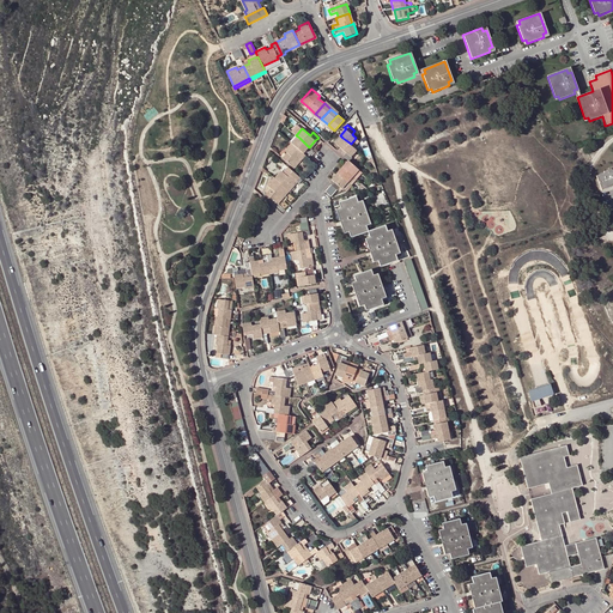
[(293,144),(303,153),(309,147),(299,138),(293,144)]
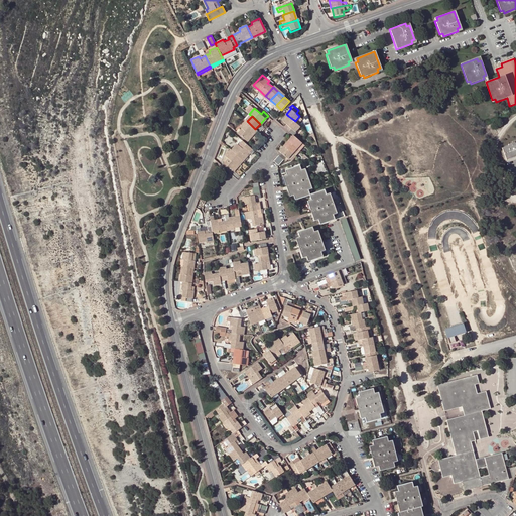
[(291,128),(289,131),(293,135),(294,135),(296,133),(295,131),(300,126),(296,123),(295,121),(288,116),(283,121),(286,123),(291,128)]
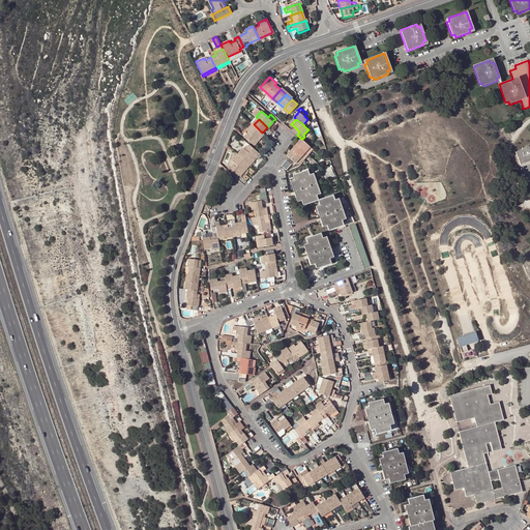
[(248,133),(244,137),(253,144),(263,133),(262,133),(254,124),(253,123),(246,130),(248,133)]
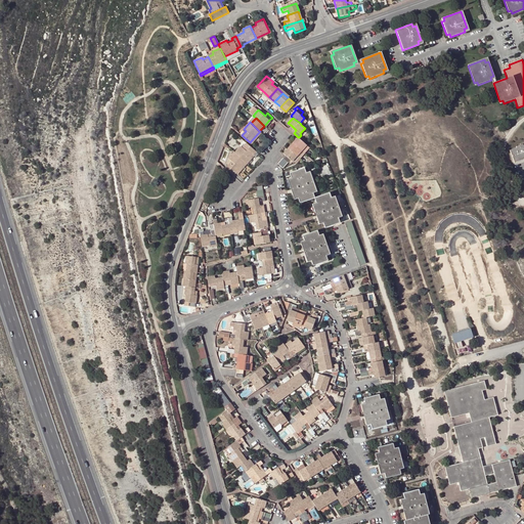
[(260,131),(250,142),(252,144),(262,133),(260,131)]
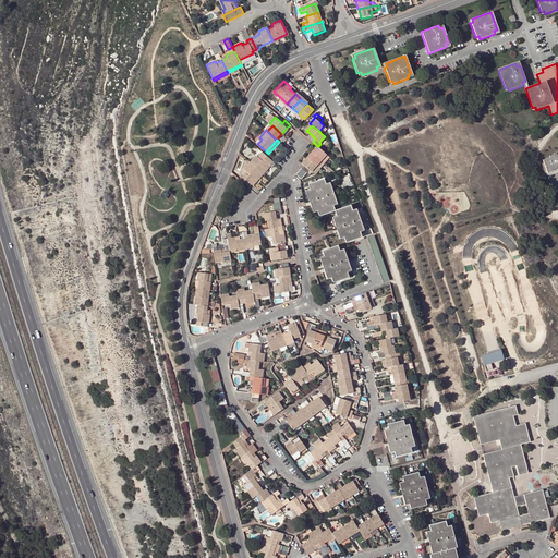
[(318,146),(317,146),(312,152),(322,160),(327,154),(318,146)]
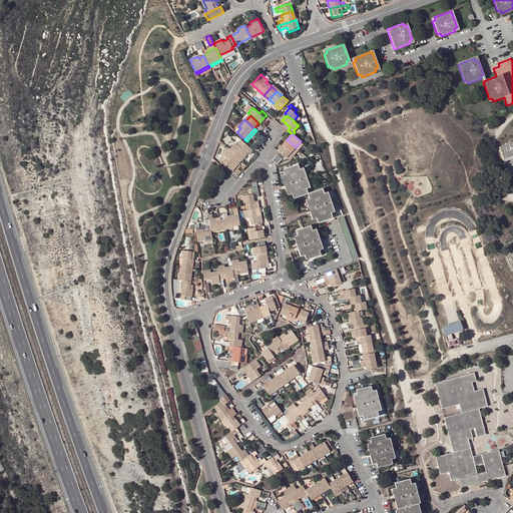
[(291,152),(296,147),(287,139),(283,144),(291,152)]
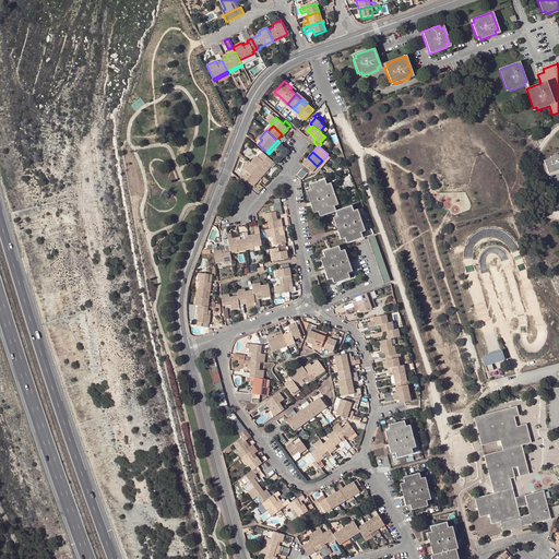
[(262,173),(273,161),(264,153),(260,158),(258,156),(251,163),(262,173)]
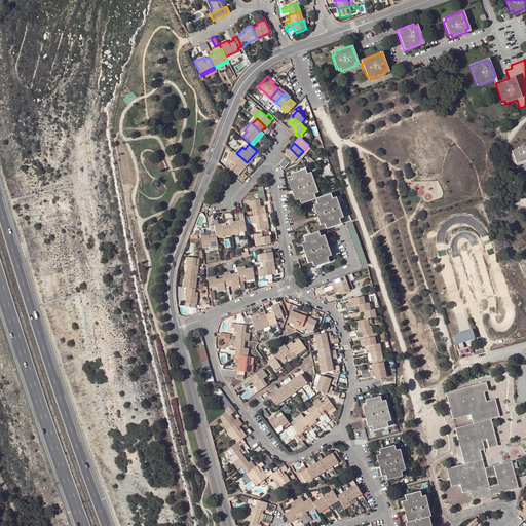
[(525,145),(525,146),(519,149),(512,151),(517,163),(520,162),(520,161),(525,158),(525,145)]
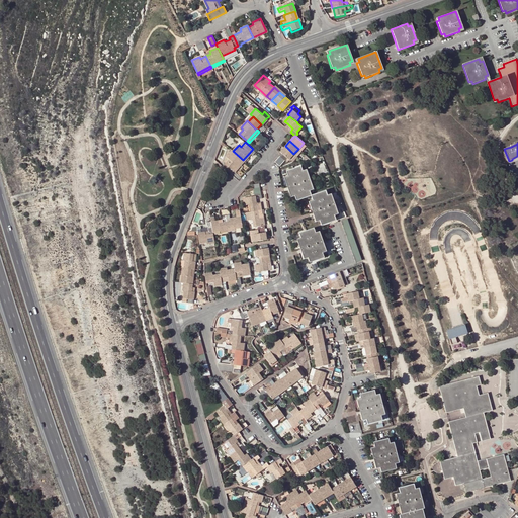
[(289,159),(293,154),(285,146),(280,151),(281,152),(282,154),(280,156),(285,161),(285,160),(287,162),(289,159)]
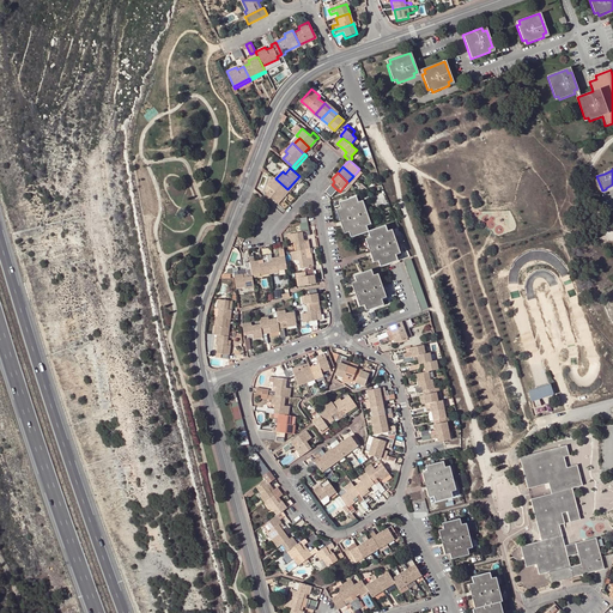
[(287,189),(290,192),(301,178),(299,176),(287,189)]
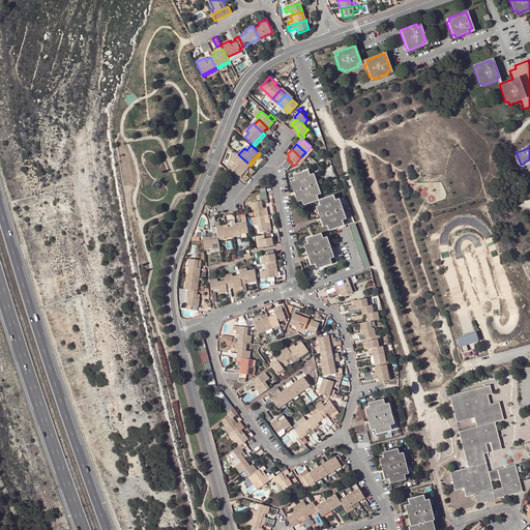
[(239,175),(248,164),(238,154),(232,160),(234,163),(230,168),(228,171),(231,173),(236,178),(239,175)]
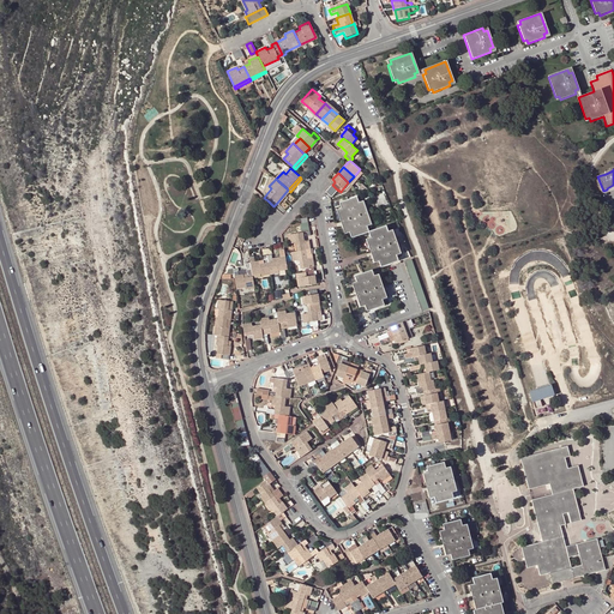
[(331,196),(332,197),(338,191),(332,185),(326,192),(331,196)]
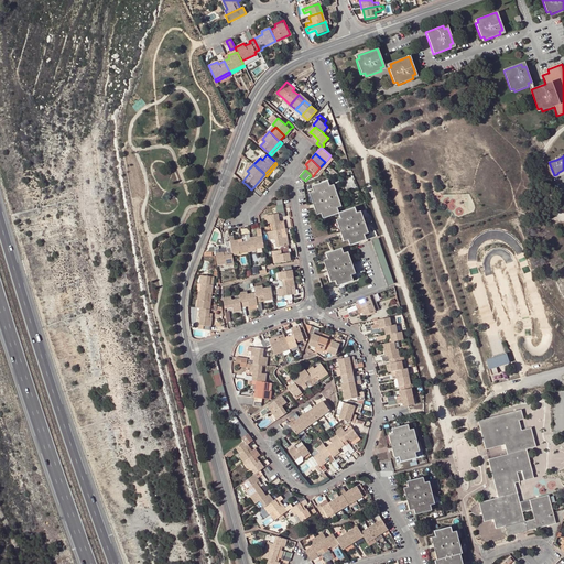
[(264,174),(255,186),(256,187),(267,176),(264,174)]
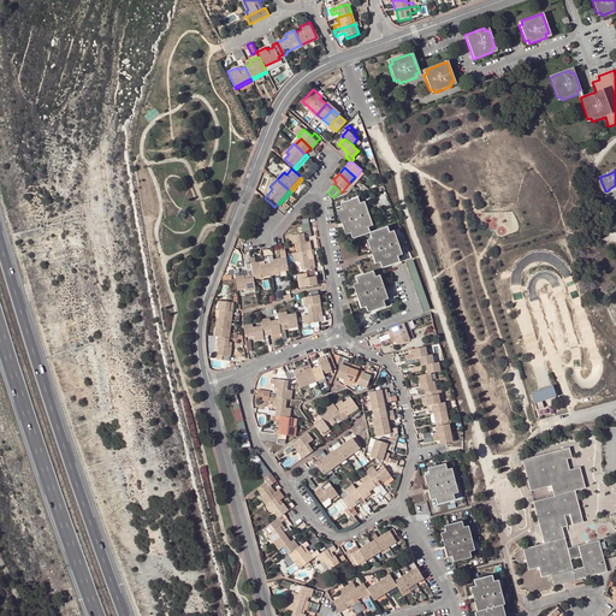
[(371,232),(368,226),(371,225),(362,201),(360,202),(357,197),(341,203),(343,208),(341,209),(349,234),(351,232),(354,238),(371,232)]
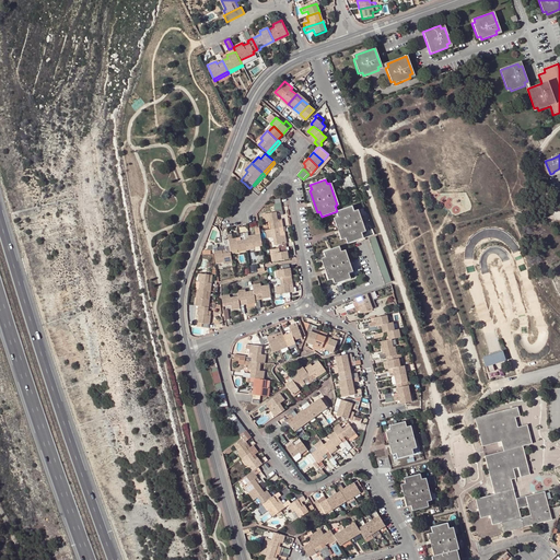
[(329,183),(337,205),(339,205),(331,183),(329,183)]
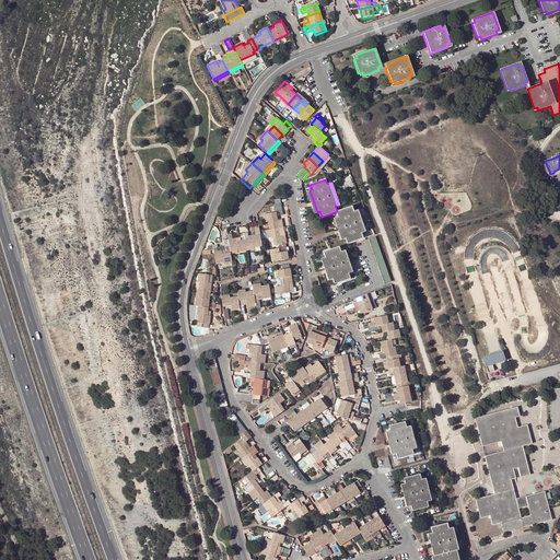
[(242,186),(231,198),(225,214),(231,217),(237,201),(247,190),(242,186)]
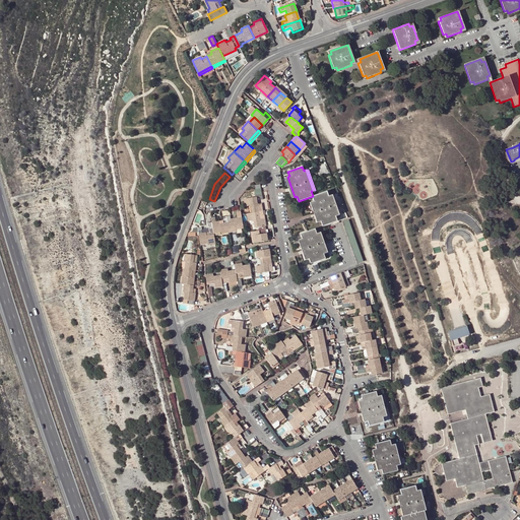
[(287,177),(285,178),(293,198),(295,197),(287,177)]
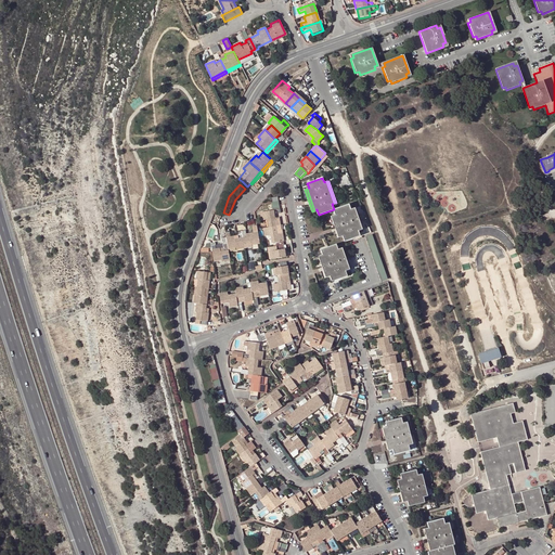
[(349,204),(334,209),(335,215),(333,215),(340,236),(343,235),(345,241),(360,235),(359,231),(361,230),(353,208),(351,208),(349,204)]
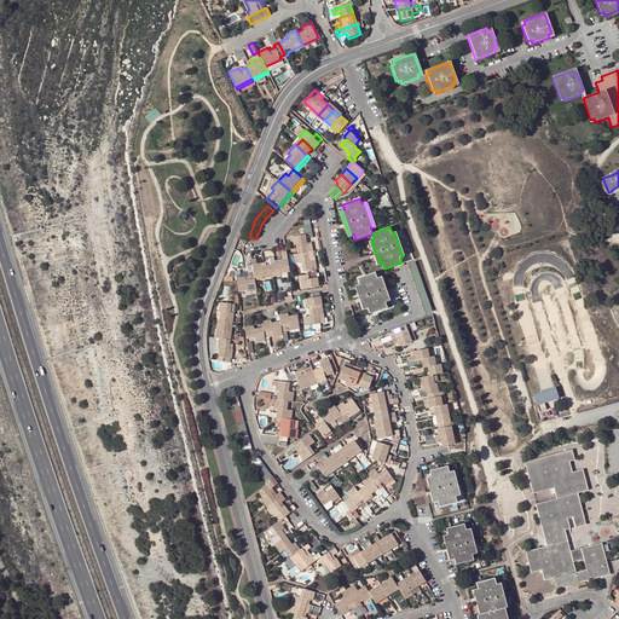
[(301,253),(308,252),(313,252),(312,242),(310,242),(307,233),(310,233),(311,237),(313,237),(313,233),(312,233),(312,229),(304,230),(305,233),(291,237),(293,246),(300,246),(301,253)]
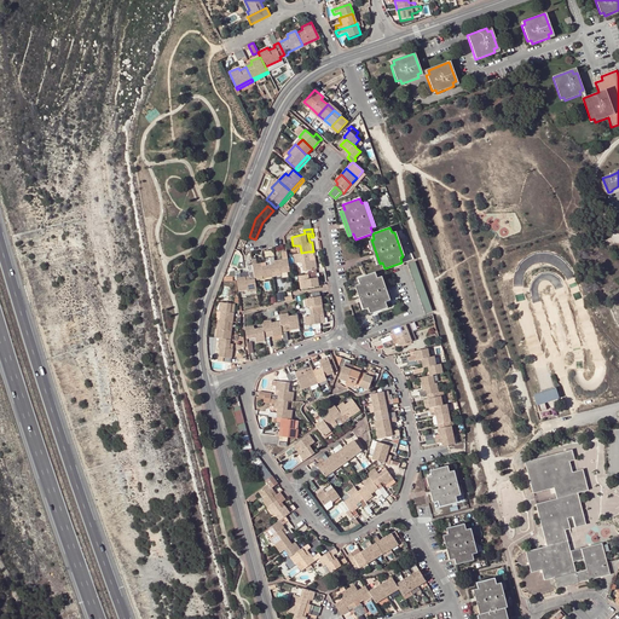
[(394,232),(403,256),(404,255),(397,231),(394,232)]
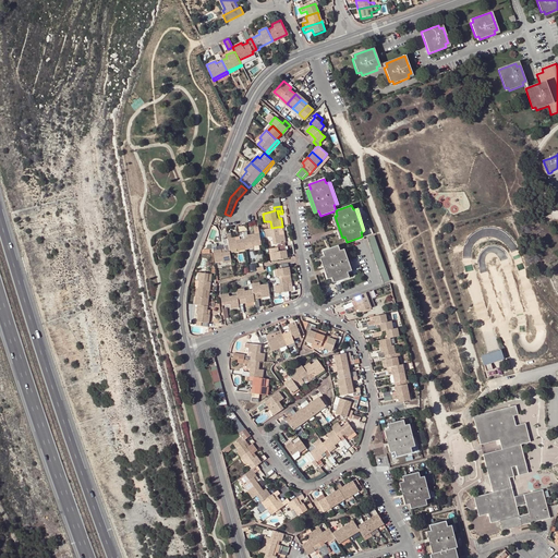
[(334,217),(340,239),(342,238),(335,216),(334,217)]
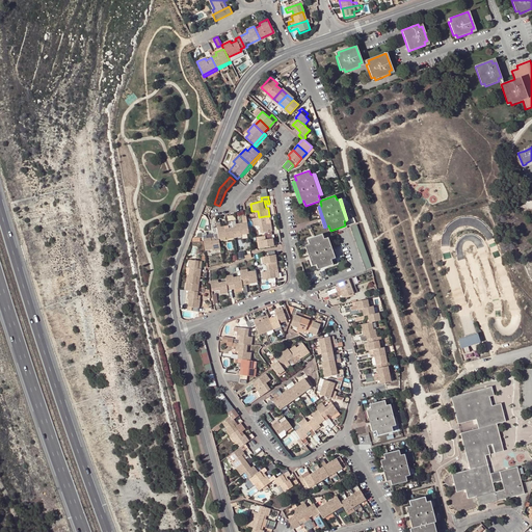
[(523,214),(521,209),(505,217),(507,222),(523,214)]
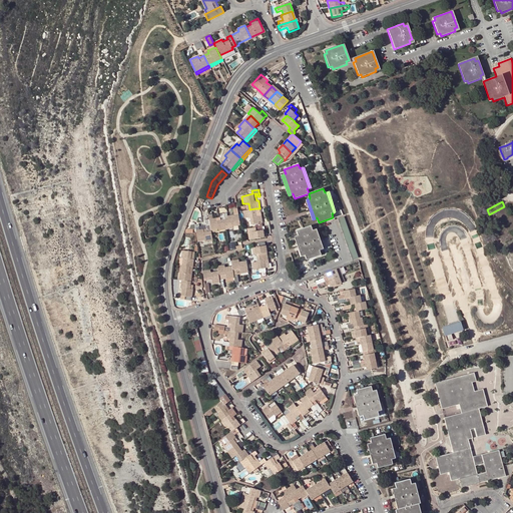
[(231,218),(228,218),(227,216),(227,212),(223,213),(225,228),(233,227),(233,225),(240,224),(237,207),(233,208),(234,215),(231,215),(231,218)]
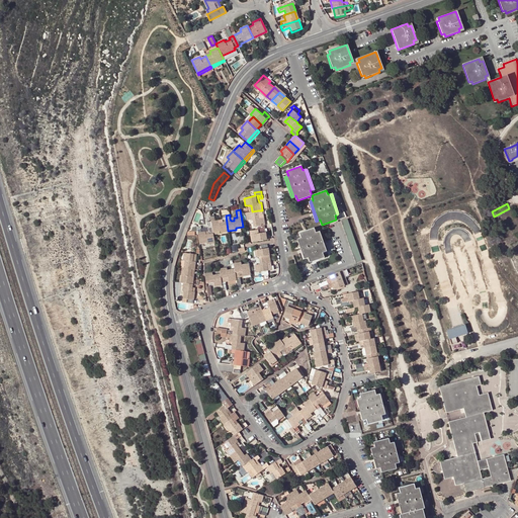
[(258,229),(265,228),(263,217),(259,218),(259,214),(258,210),(252,211),(246,212),(247,220),(253,220),(254,227),(258,226),(258,229)]
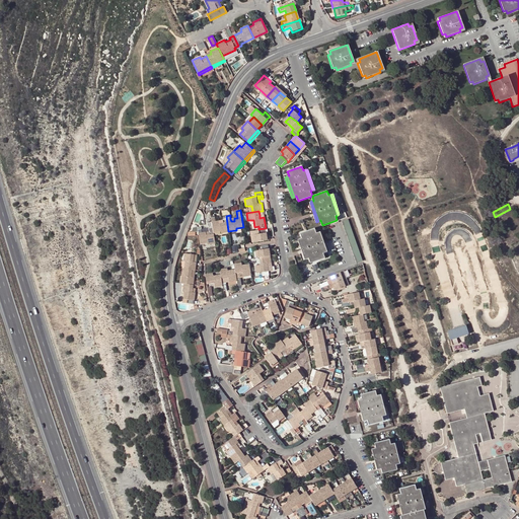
[(221,231),(221,233),(228,231),(226,216),(222,217),(223,223),(220,223),(219,221),(215,221),(214,215),(211,215),(213,227),(213,232),(221,231)]
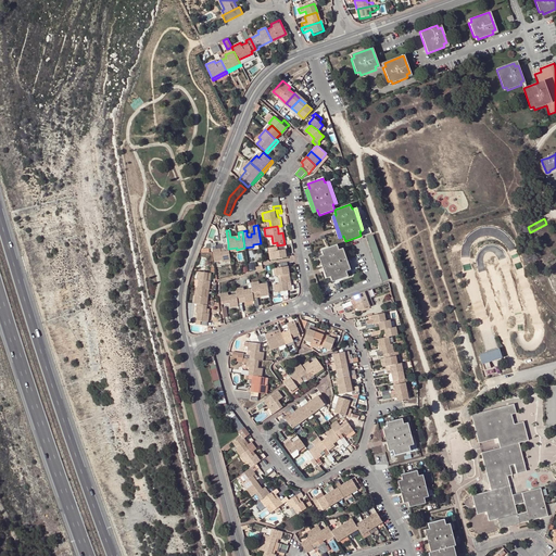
[(224,244),(225,248),(225,251),(220,252),(220,249),(216,249),(216,245),(215,242),(212,243),(214,261),(222,260),(222,262),(230,261),(228,249),(228,243),(224,244)]
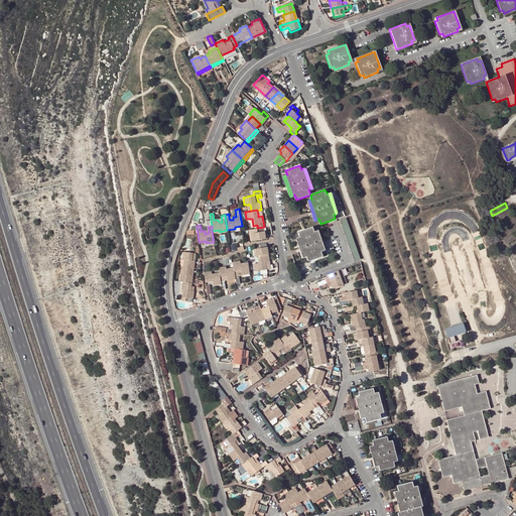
[(253,233),(254,240),(266,238),(265,231),(264,227),(257,228),(251,229),(251,233),(253,233)]
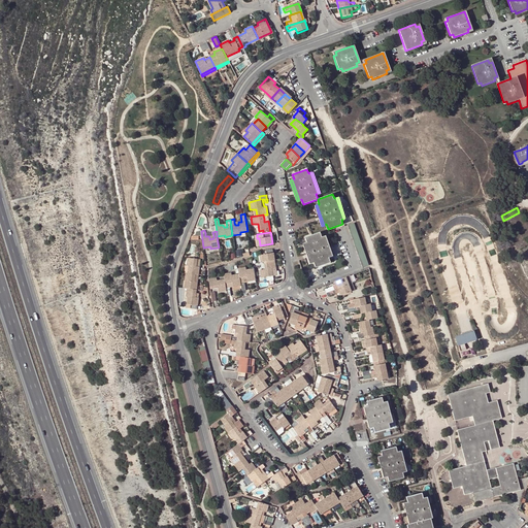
[(331,262),(329,257),(331,257),(324,236),(322,237),(320,232),(305,237),(307,241),(305,242),(311,263),(315,262),(316,267),(331,262)]
